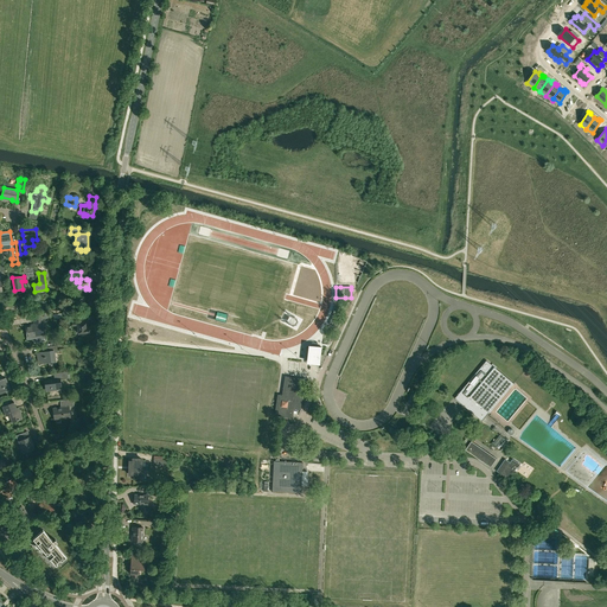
[(44,324),(43,317),(42,313),(39,314),(39,317),(33,318),(34,325),(26,326),(27,338),(42,336),(42,338),(45,337),(43,324),(44,324)]
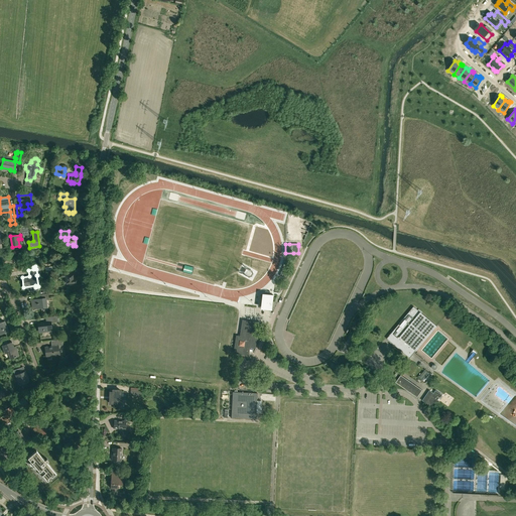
[(287,279),(290,271),(285,268),(285,269),(282,268),(279,275),(281,276),(281,277),(287,279)]
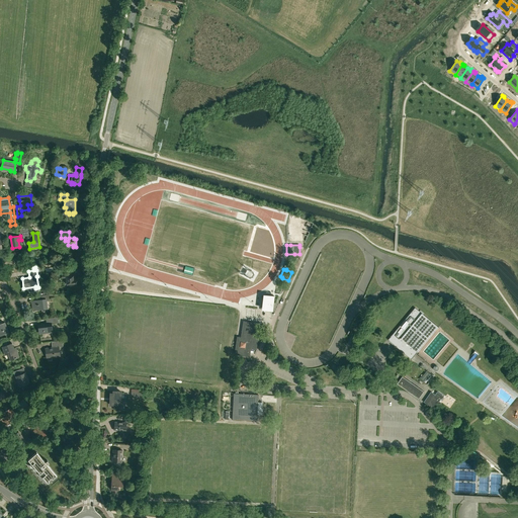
[(74,285),(77,285),(77,278),(73,278),(73,273),(65,274),(60,274),(60,277),(67,277),(67,284),(74,284),(74,285)]
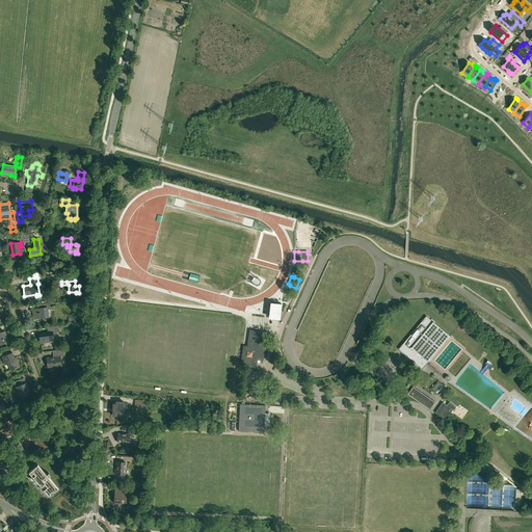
[(38,309),(33,309),(34,319),(42,318),(48,317),(47,312),(45,312),(45,309),(48,309),(51,309),(50,302),(38,304),(38,309)]
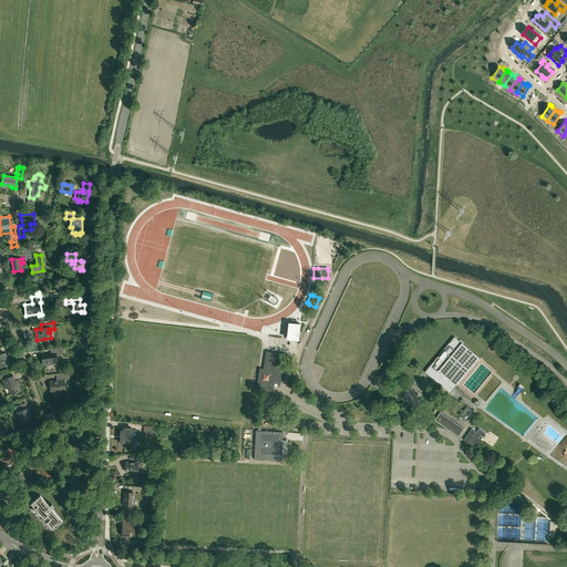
[(298,340),(300,325),(291,323),(289,340),(298,340)]
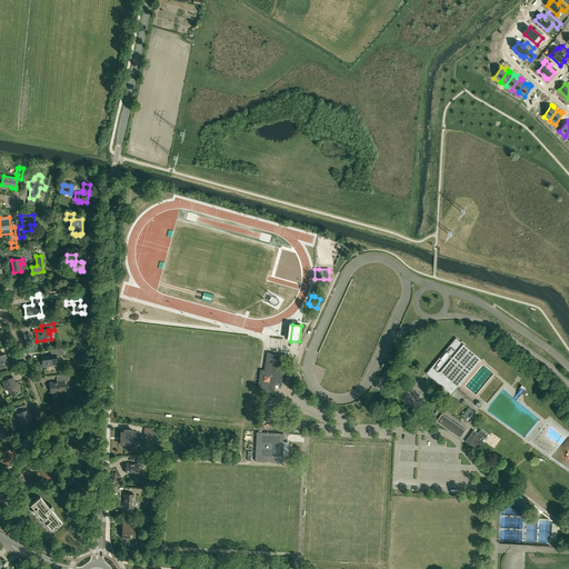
[(457,338),(433,365),(427,373),(435,380),(443,387),(452,395),(482,359),(457,338)]
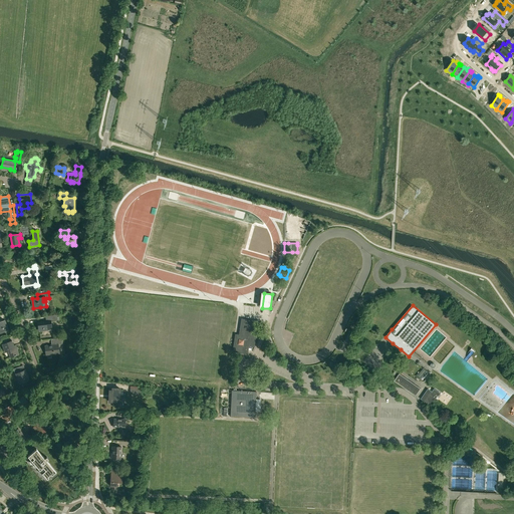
[(51,329),(50,320),(57,319),(57,314),(45,316),(46,321),(38,322),(39,331),(51,329)]
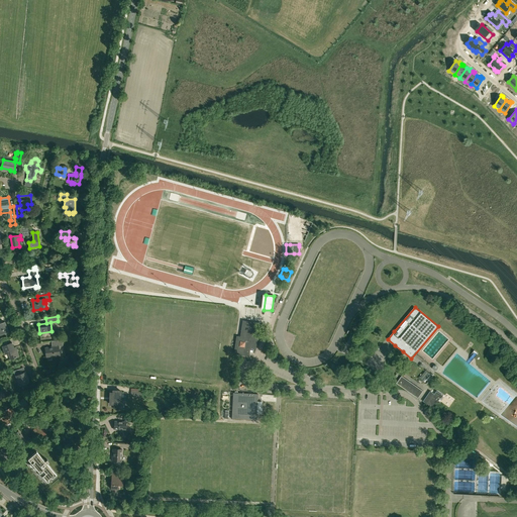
[(261,324),(242,321),(240,337),(239,337),(236,355),(248,357),(249,348),(255,349),(256,340),(257,340),(261,324)]
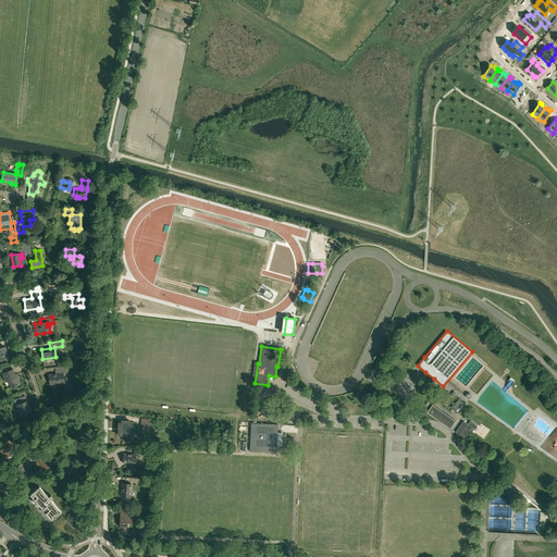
[(5,347),(0,348),(0,360),(9,358),(5,347)]
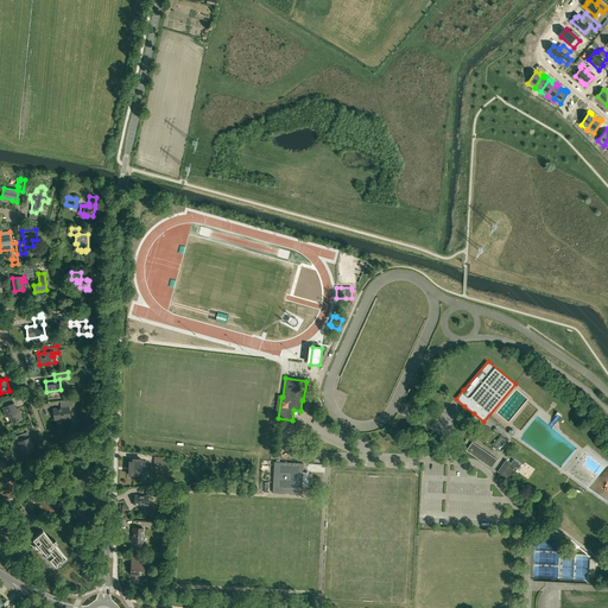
[(69,418),(69,411),(75,410),(74,403),(77,403),(77,399),(61,401),(61,407),(54,409),(56,420),(69,418)]
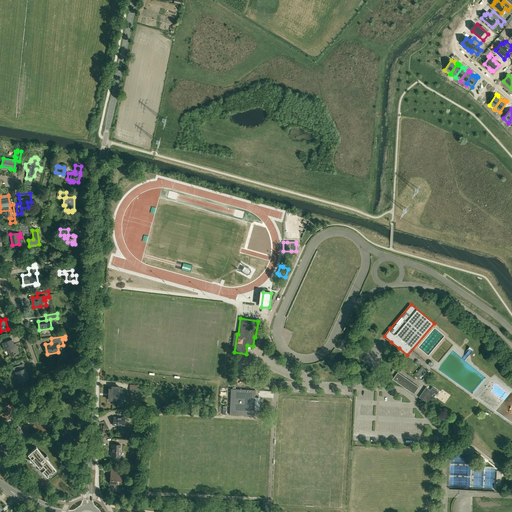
[(5,350),(7,349),(10,356),(19,353),(17,347),(15,348),(12,339),(2,343),(5,350)]
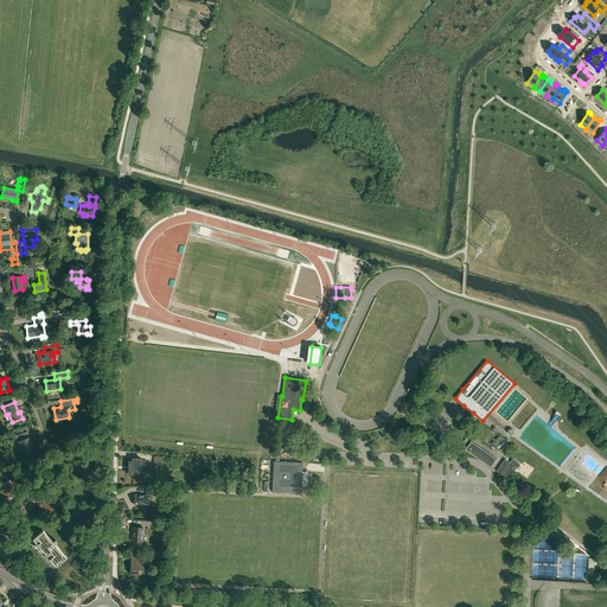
[(24,453),(34,449),(32,445),(33,445),(32,440),(31,441),(30,438),(24,439),(21,434),(16,436),(18,442),(19,441),(21,448),(20,449),(21,452),(23,453),(24,452),(24,453)]
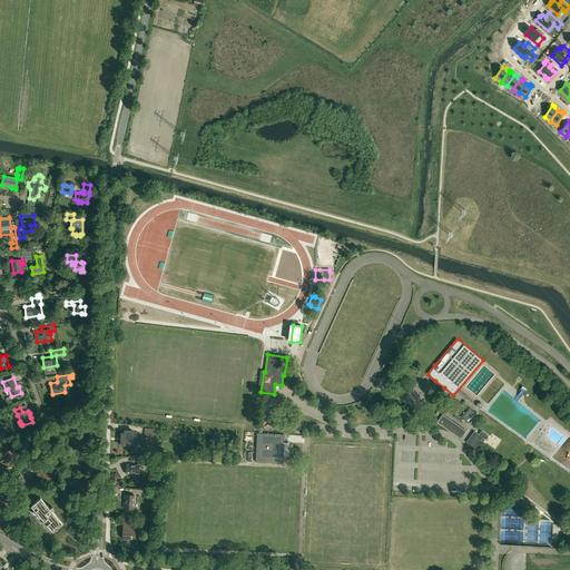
[(462,416),(468,421),(474,413),(469,409),(462,416)]
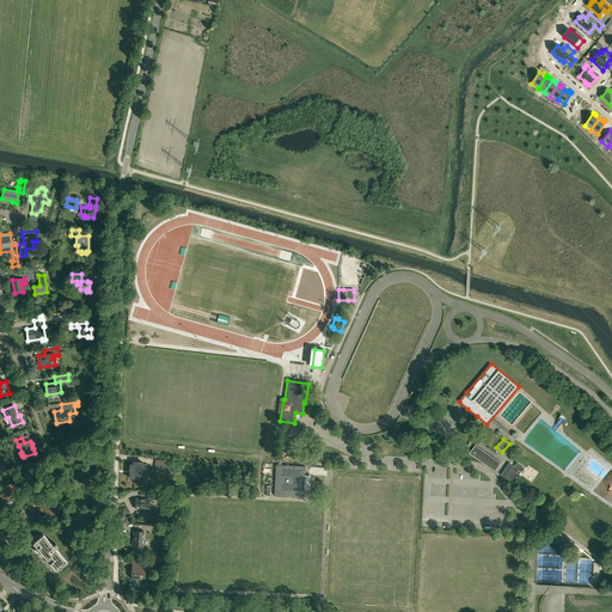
[(483,463),(495,471),(501,463),(476,445),(472,450),(470,453),(483,463)]
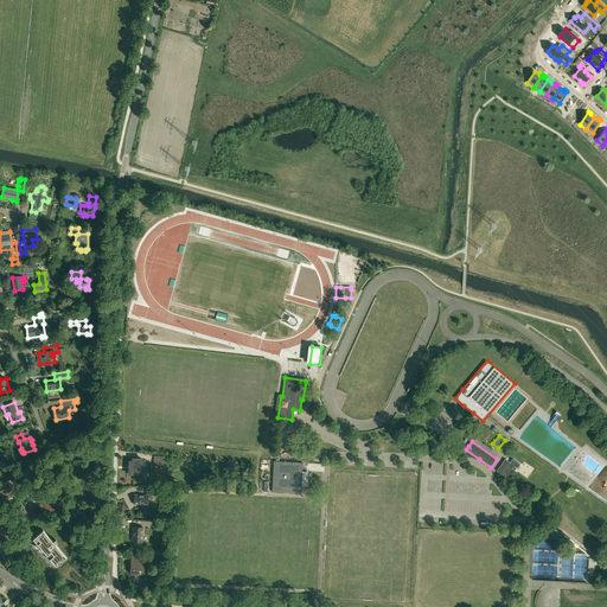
[(142,474),(147,475),(147,467),(141,467),(142,459),(133,459),(133,461),(129,461),(129,474),(142,474)]
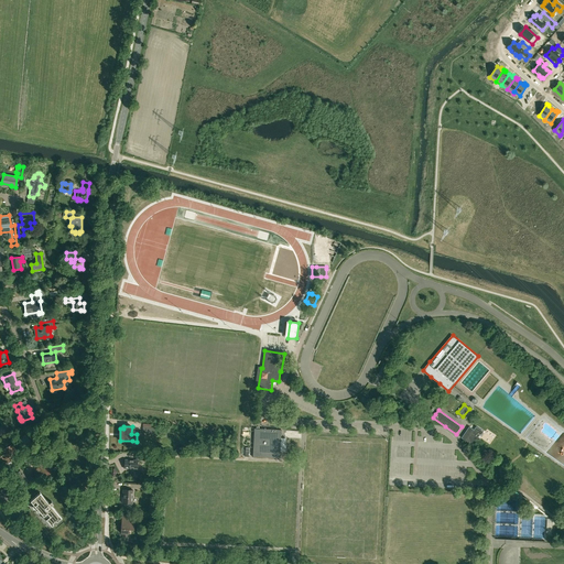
[(462,437),(473,445),(480,434),(481,432),(477,429),(475,431),(469,426),(462,437)]
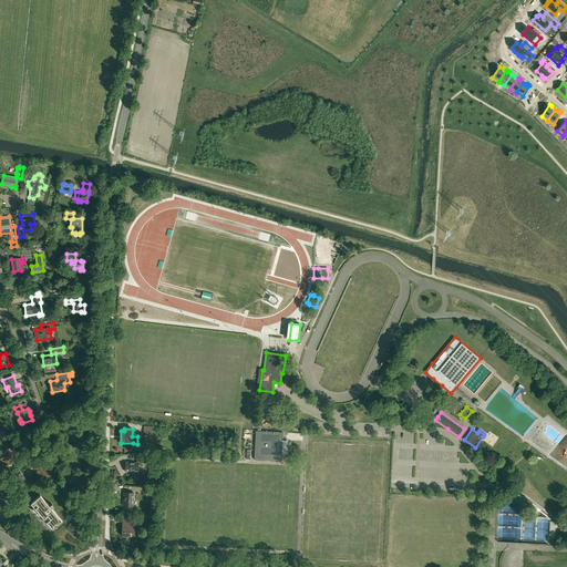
[(256,431),(255,435),(254,460),(281,461),(282,432),(256,431)]
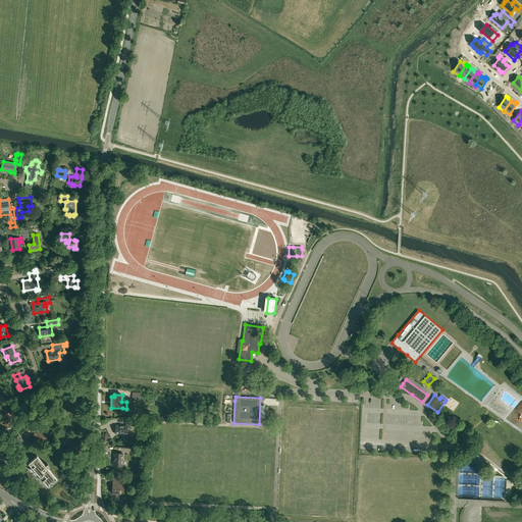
[(28,408),(22,412),(27,418),(32,414),(28,408)]
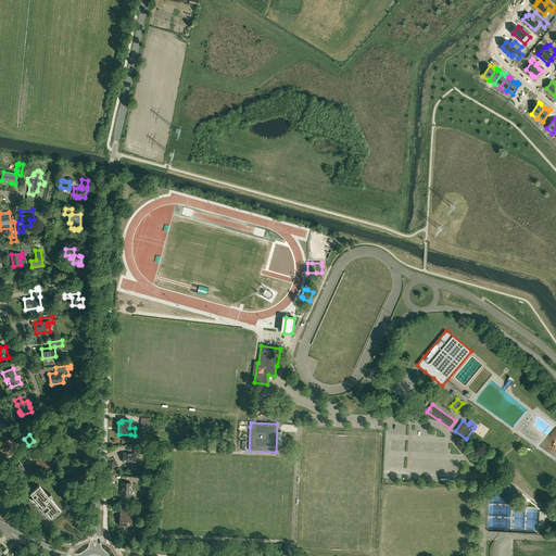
[(9,450),(12,447),(13,449),(15,447),(14,446),(16,444),(11,438),(8,441),(8,440),(2,444),(4,447),(1,450),(7,457),(11,454),(9,450)]
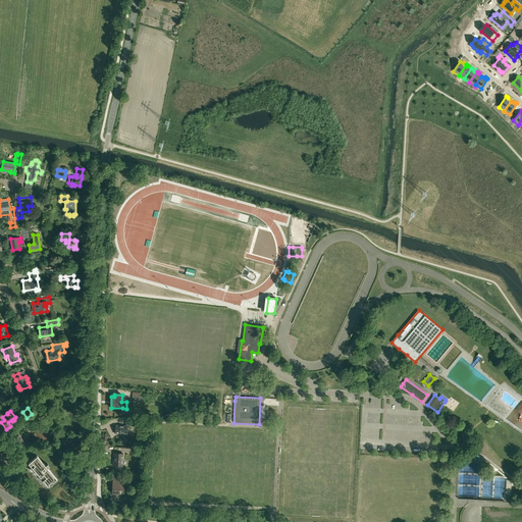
[(125,421),(125,426),(115,425),(115,433),(127,434),(127,426),(134,426),(135,421),(125,421)]
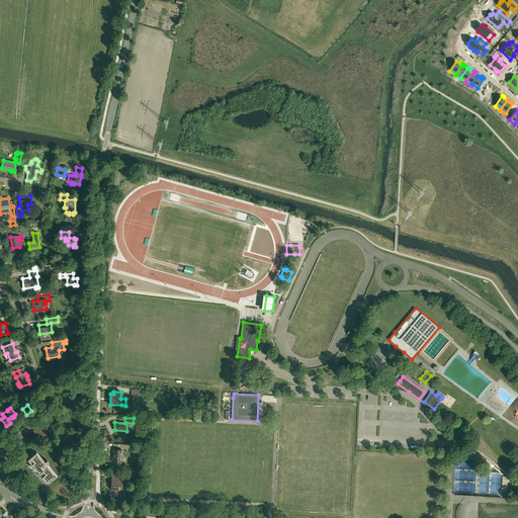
[(31,427),(32,430),(32,431),(33,433),(34,433),(36,435),(39,433),(41,433),(44,436),(49,433),(46,428),(42,430),(37,423),(31,427)]
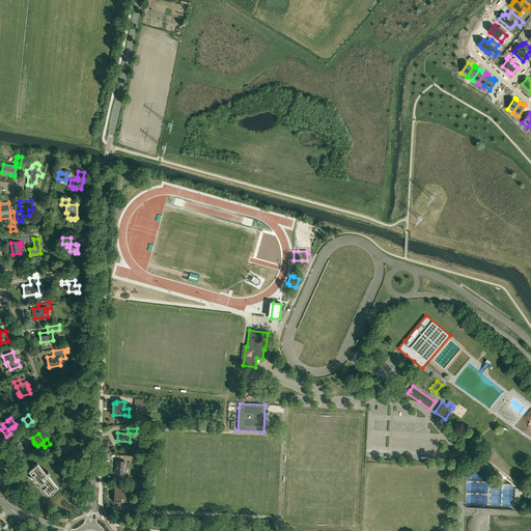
[(24,457),(28,453),(23,447),(20,443),(16,446),(22,453),(21,454),(24,457)]
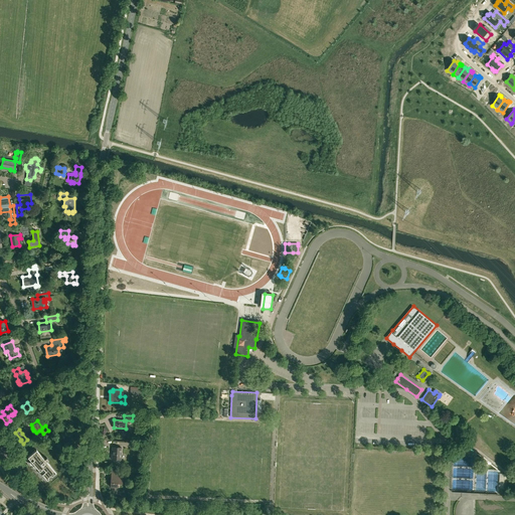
[(120,462),(121,460),(122,448),(113,447),(112,460),(116,460),(116,461),(116,462),(117,463),(119,463),(120,462)]
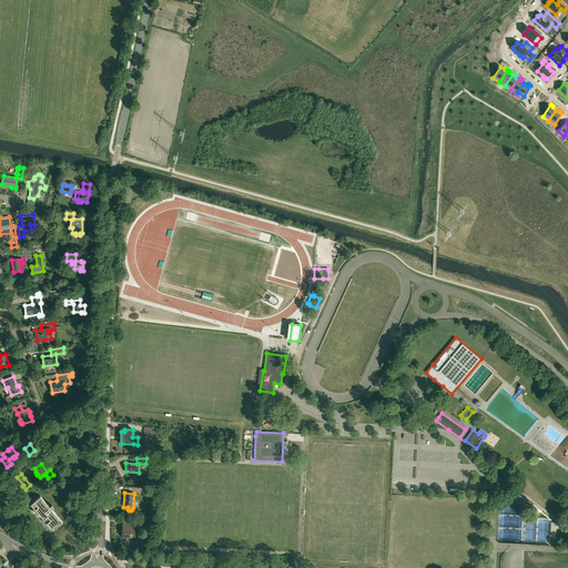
[(41,496),(31,504),(36,509),(38,516),(38,517),(39,517),(40,517),(42,516),(53,530),(63,521),(52,509),(51,510),(50,510),(53,507),(52,505),(49,507),(49,506),(41,496)]
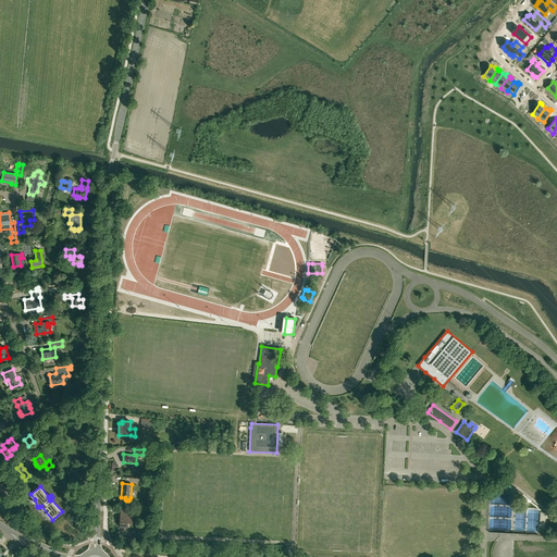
[(120,514),(120,527),(127,527),(127,519),(132,519),(133,515),(128,515),(120,514)]
